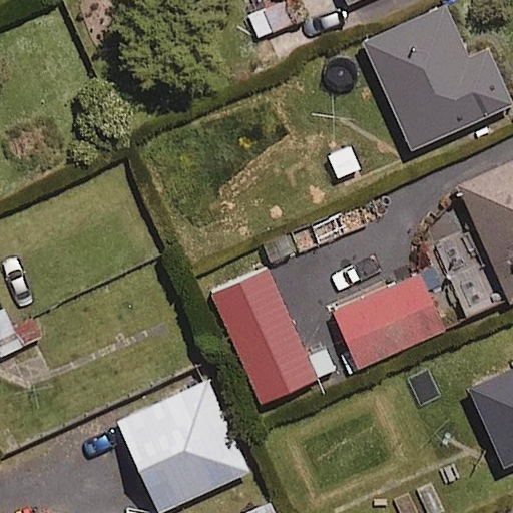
[(286,0),(280,0),(243,14),(253,41),(296,25),(286,0)]
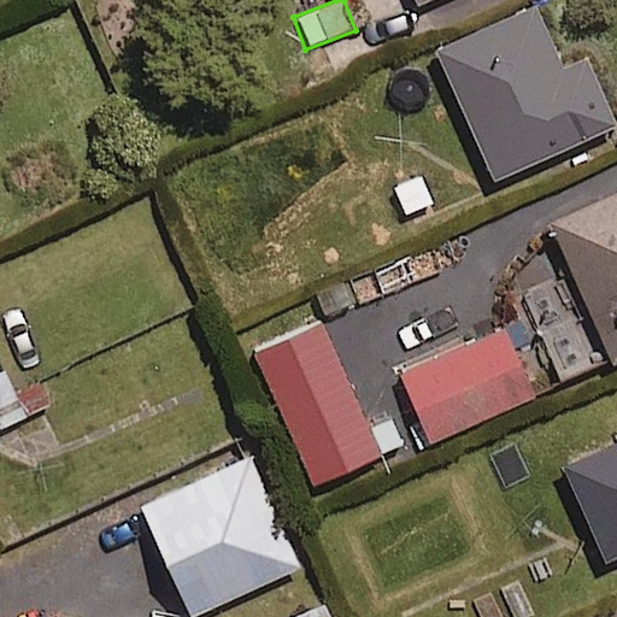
[(564,69),(536,6),(436,51),(494,180),(616,125),(586,59),(564,69)]
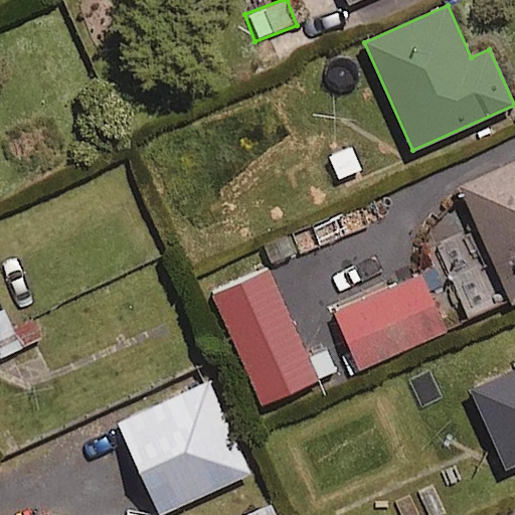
[(357,142),(325,155),(337,183),(368,171),(357,142)]
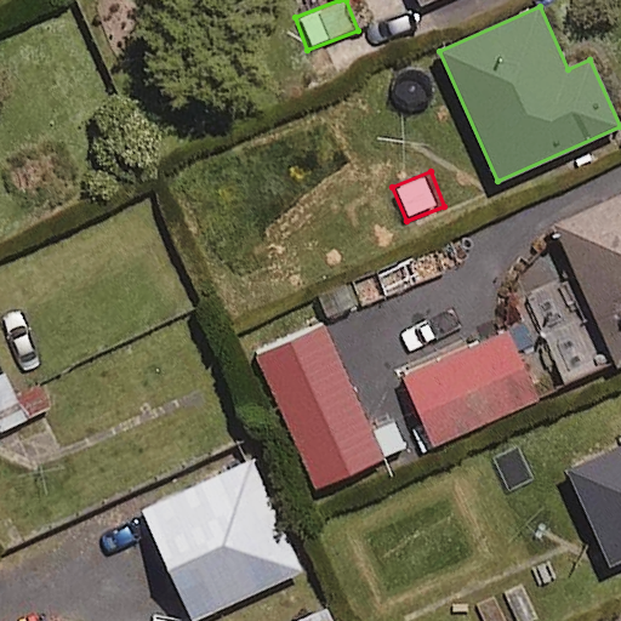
[(620,195),(556,228),(620,366),(620,365),(620,195)]
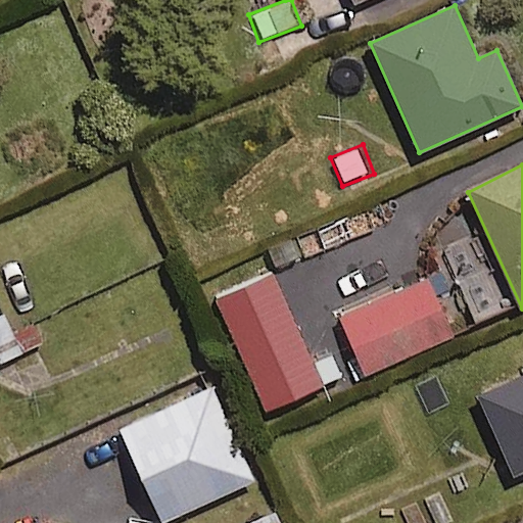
[(322,386),(272,275),(216,300),(266,412),(322,386)]
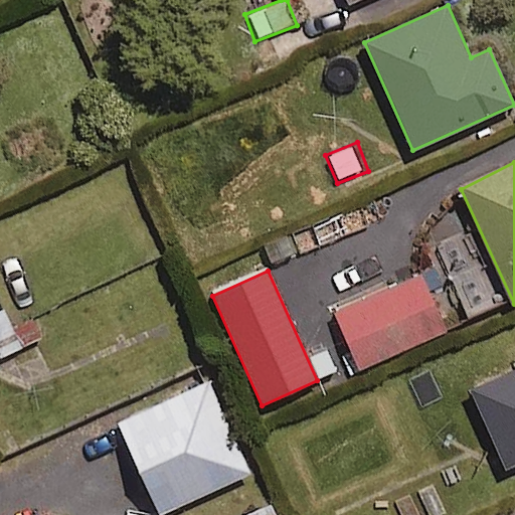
[(448,329),(421,273),(335,312),(360,368),(448,329)]
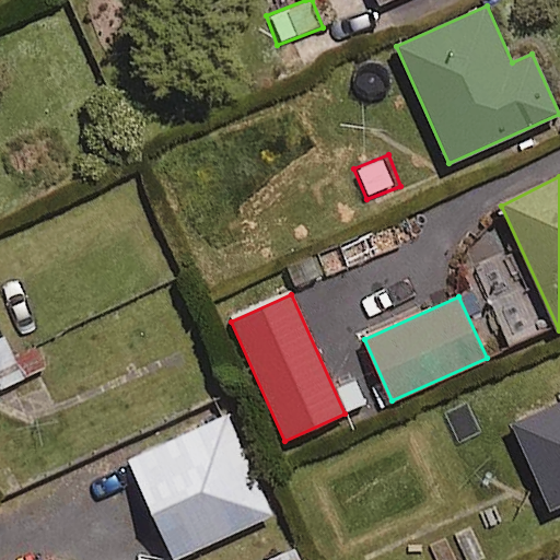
[(12,347),(7,337),(0,340),(0,388),(1,392),(49,368),(33,337),(12,347)]
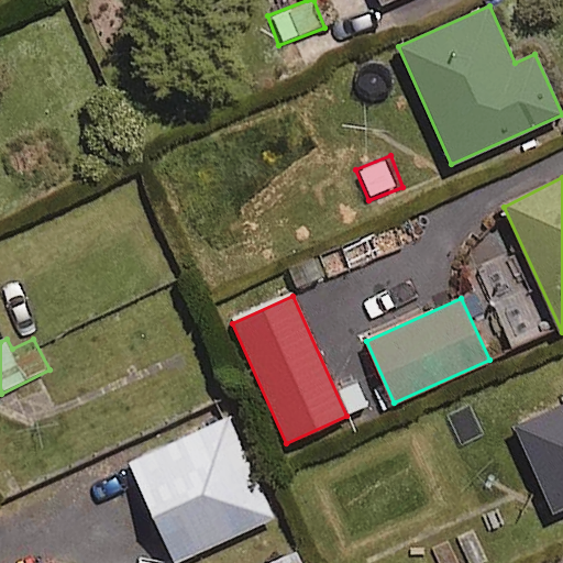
[(558,512),(562,509),(562,405),(518,426),(558,512)]
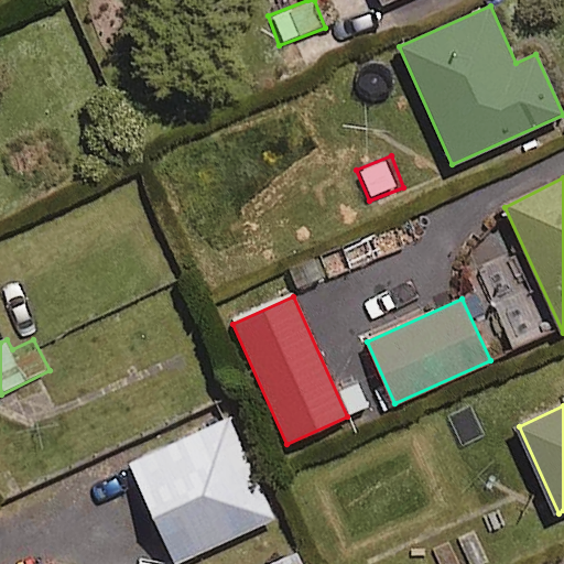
[(274,519),(228,416),(129,461),(175,563),(274,519)]
